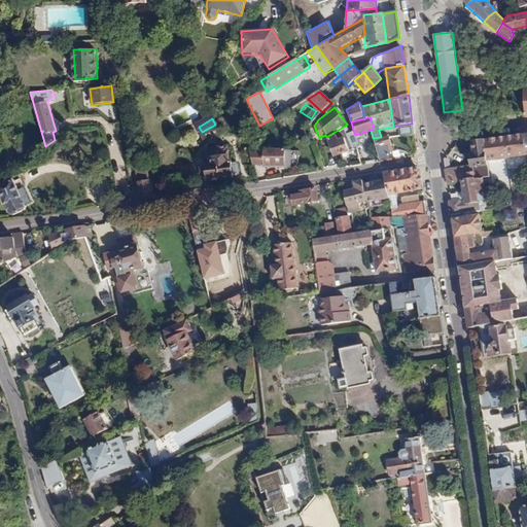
[(414,134),(412,124),(397,126),(398,135),(414,134)]
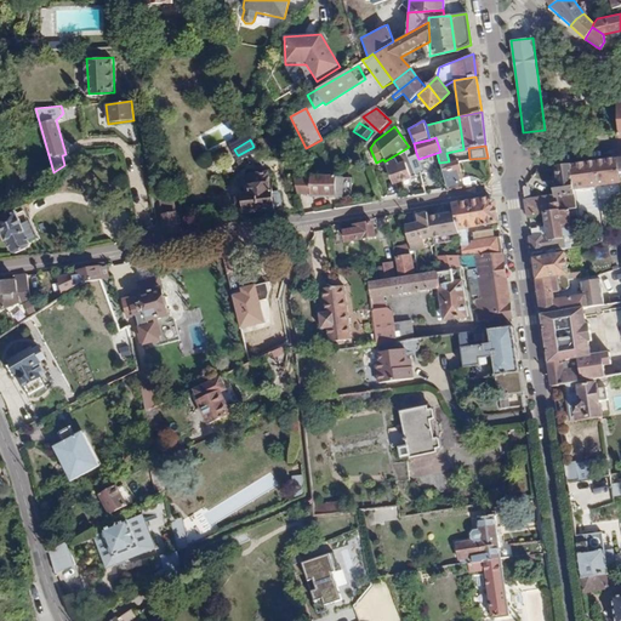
[(408,158),(414,175),(422,170),(419,159),(416,153),(408,158)]
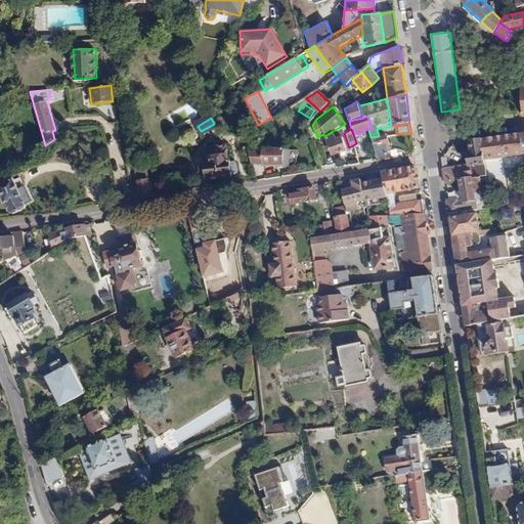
[(523,149),(522,134),(481,139),(483,160),(523,153),(523,149)]
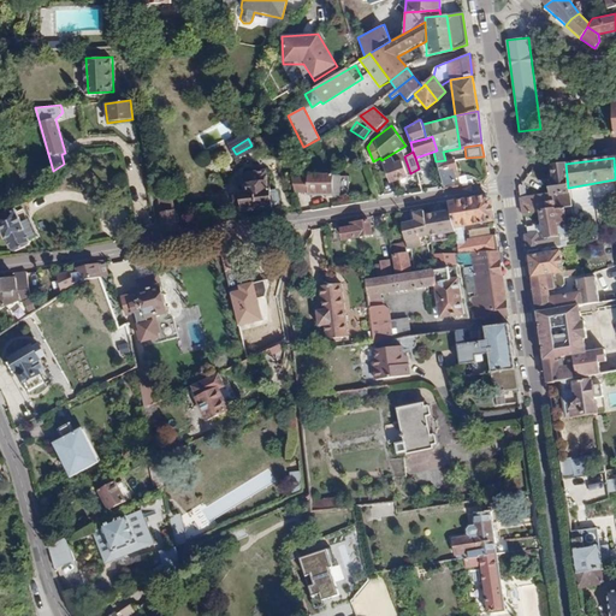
[(402,161),(401,159),(383,167),(389,183),(408,176),(402,161)]
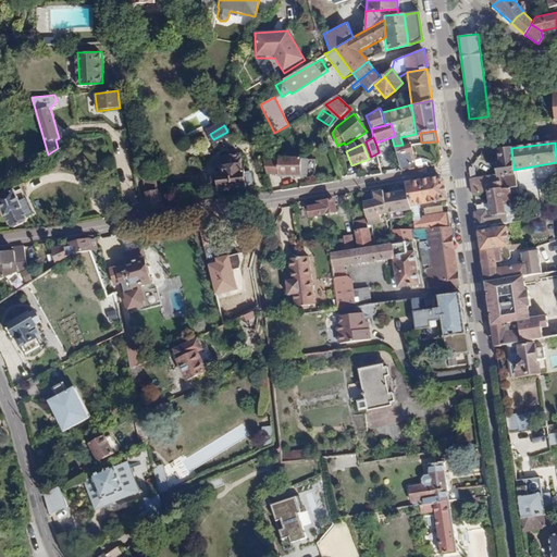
[(403,145),(394,146),(401,170),(415,169),(412,159),(415,158),(411,144),(403,145)]
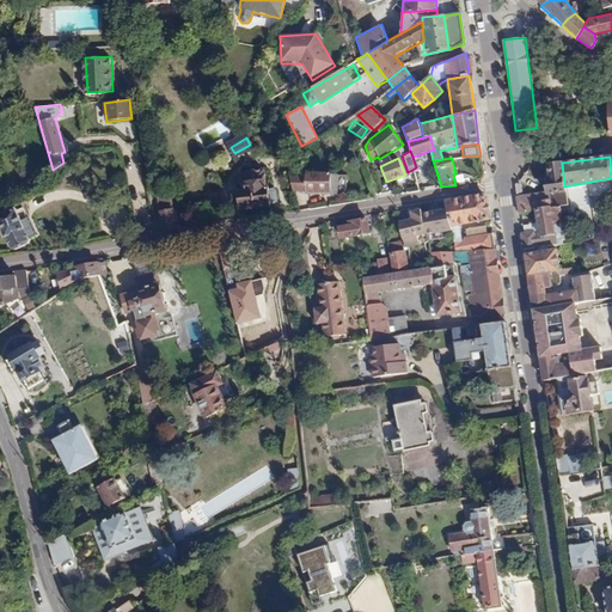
[(543,185),(544,193),(564,191),(564,187),(562,163),(546,164),(548,177),(542,178),(543,185)]
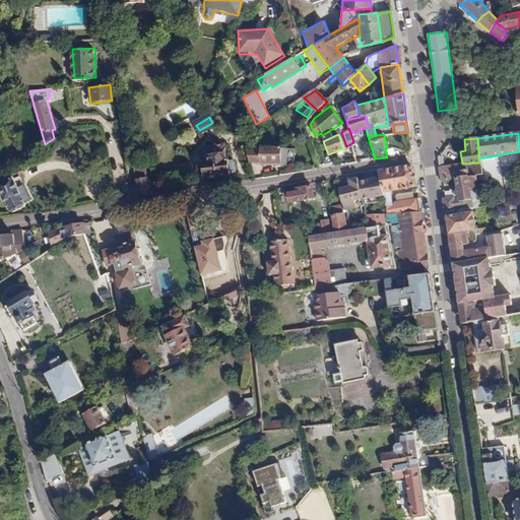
[(228,158),(225,158),(223,144),(208,146),(210,161),(200,163),(202,178),(230,175),(228,158)]
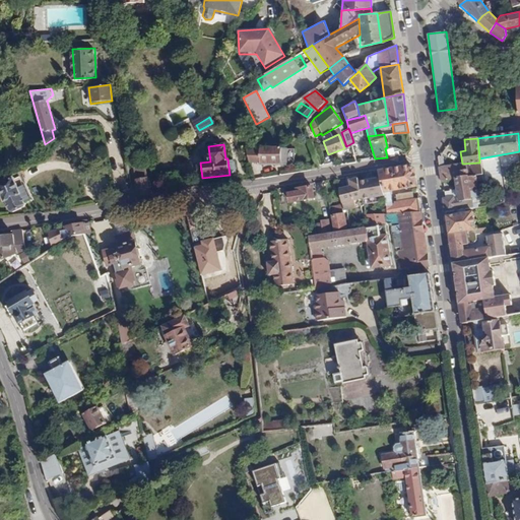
[(258,146),(258,147),(259,161),(258,165),(280,165),(280,146),(258,146)]
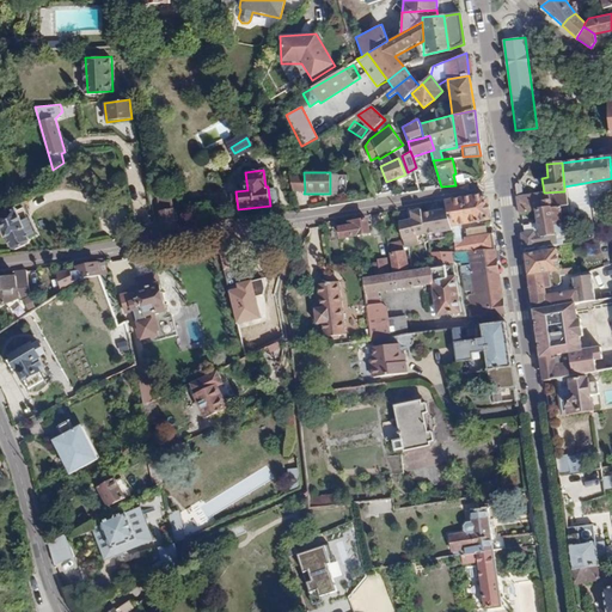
[(291,190),(305,190),(304,173),(291,175),(291,190)]
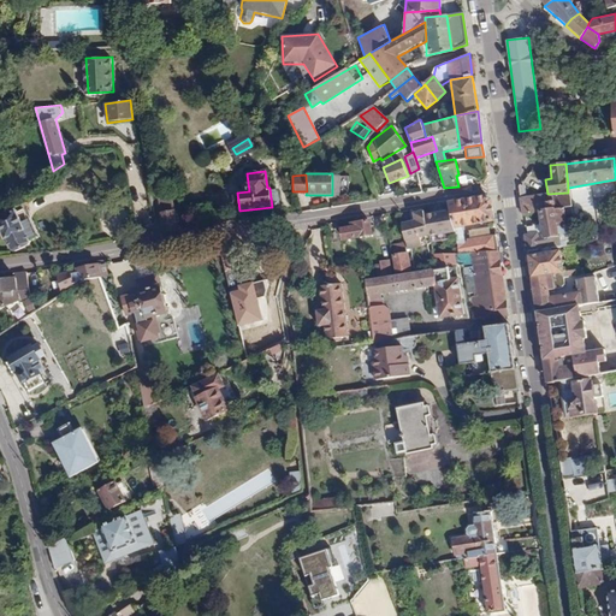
[(467,176),(460,178),(461,187),(473,184),(473,181),(468,182),(467,176)]
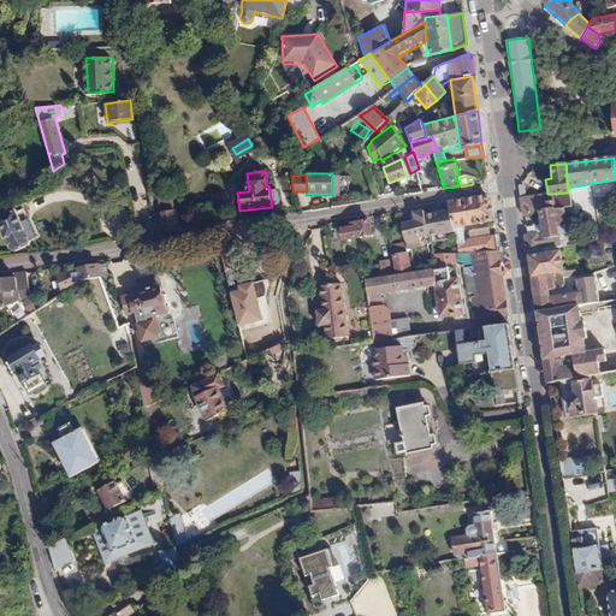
[(615,196),(615,187),(598,188),(598,197),(615,196)]
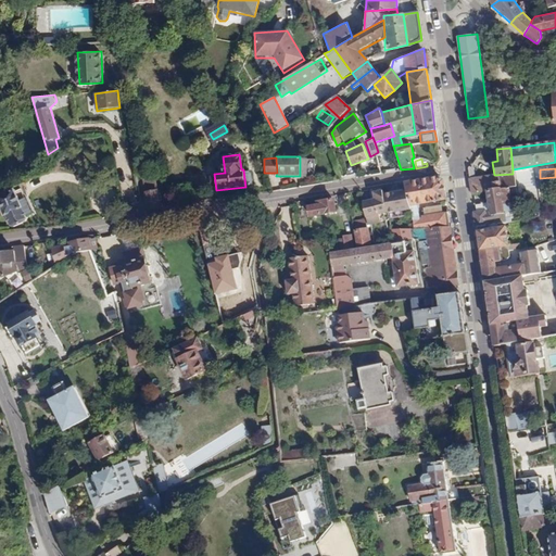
[(515,187),(513,174),(494,175),(469,178),(471,193),(484,191),(515,187)]
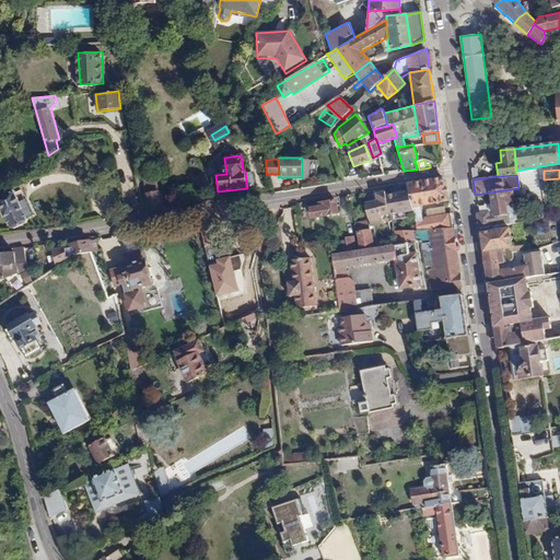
[(408,190),(411,207),(448,202),(445,177),(407,183),(408,190)]
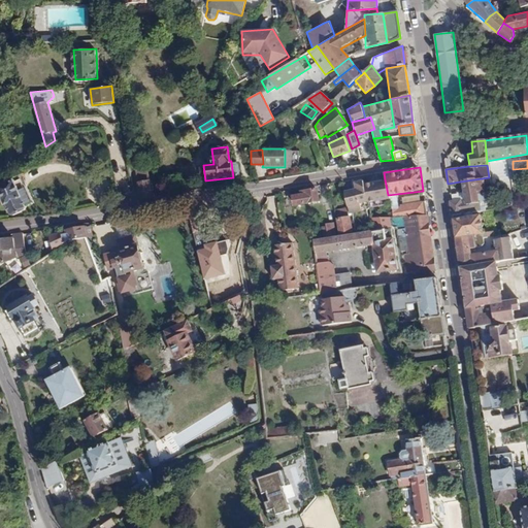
[(490,189),(489,177),(460,182),(463,197),(464,204),(479,202),(476,190),(490,189)]
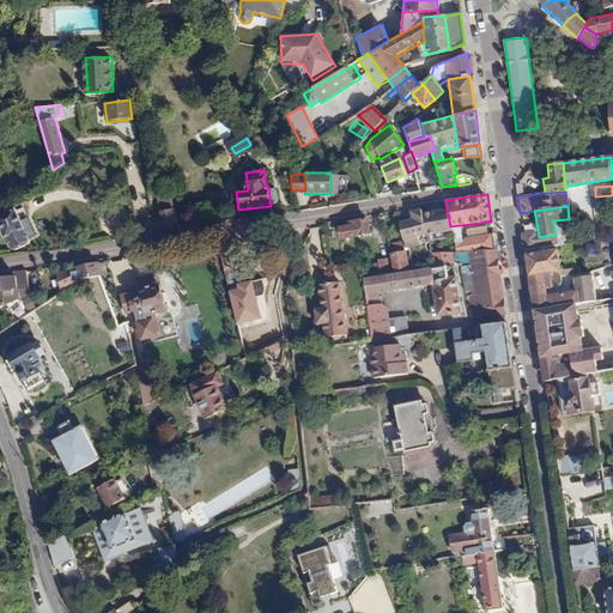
[(171,208),(159,211),(162,228),(175,225),(174,222),(177,220),(176,212),(173,213),(171,208)]
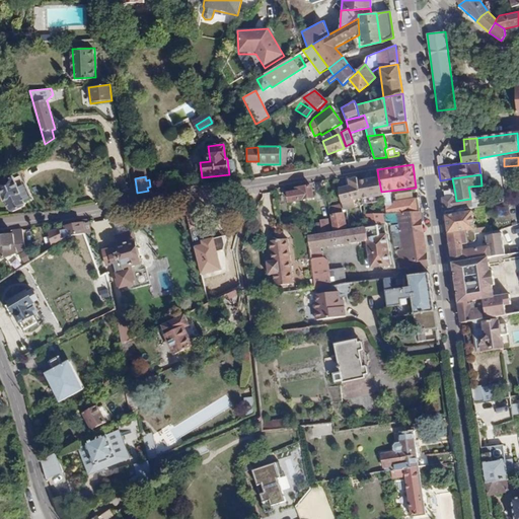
[(378,176),(357,179),(361,203),(383,200),(381,192),(378,176)]
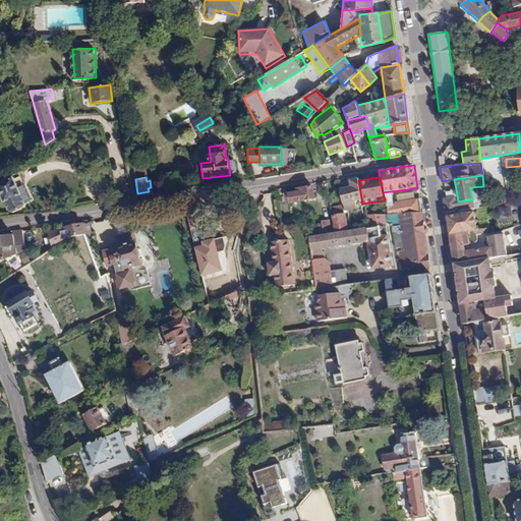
[(25,206),(14,178),(0,184),(0,197),(4,207),(7,205),(10,213),(25,206)]
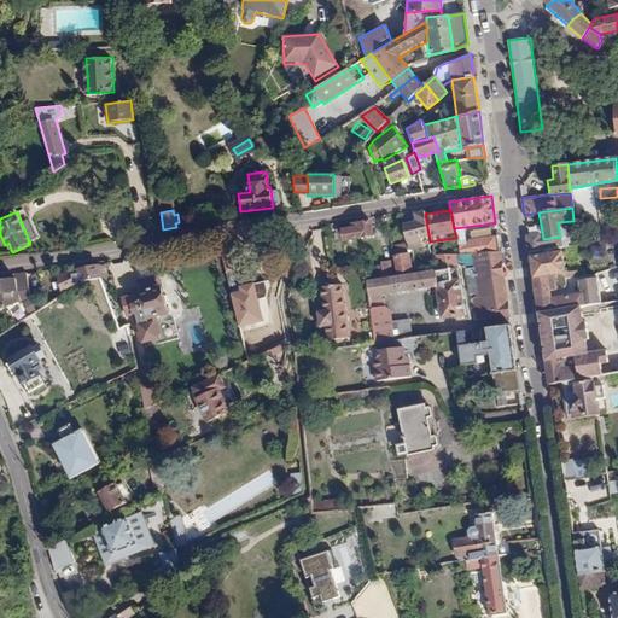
[(425,214),(425,211),(414,213),(415,221),(403,223),(408,250),(431,246),(430,242),(425,214)]
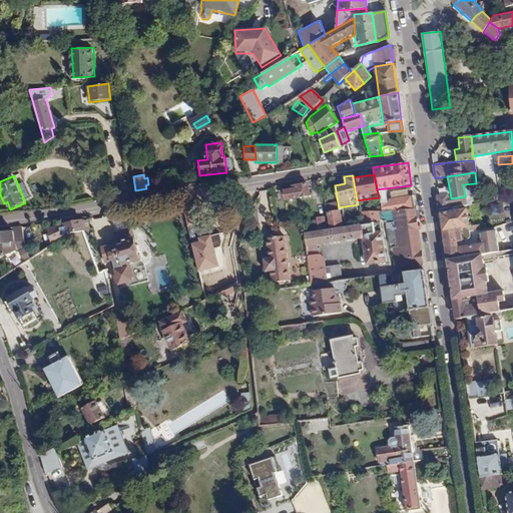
[(283,189),(285,200),(310,196),(308,181),(292,184),(292,188),(283,189)]
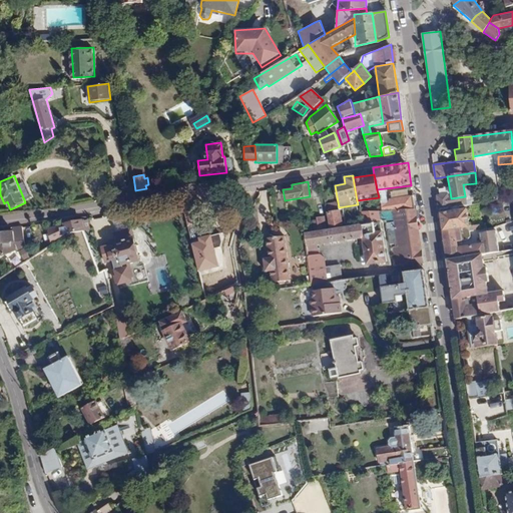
[(467,203),(465,196),(451,198),(450,191),(437,193),(440,207),(461,204),(467,203)]
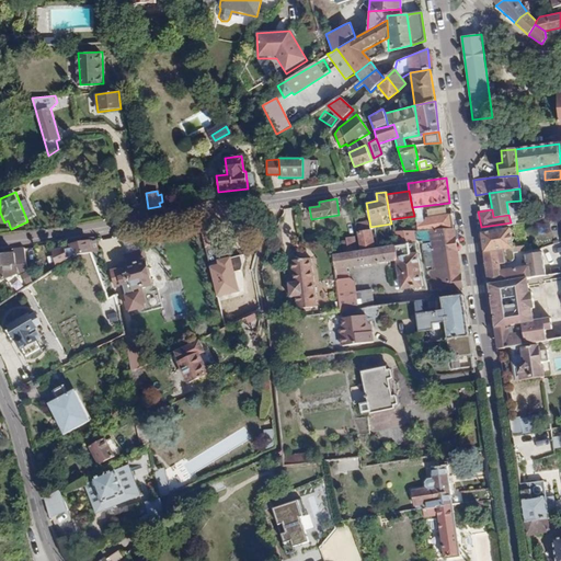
[(551,210),(528,214),(530,222),(552,218),(551,210)]
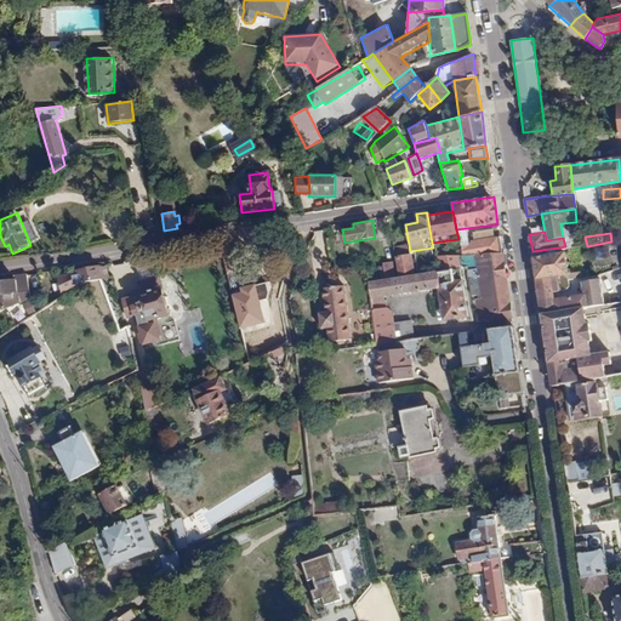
[(502,251),(500,237),(461,240),(463,255),(473,254),(502,251)]
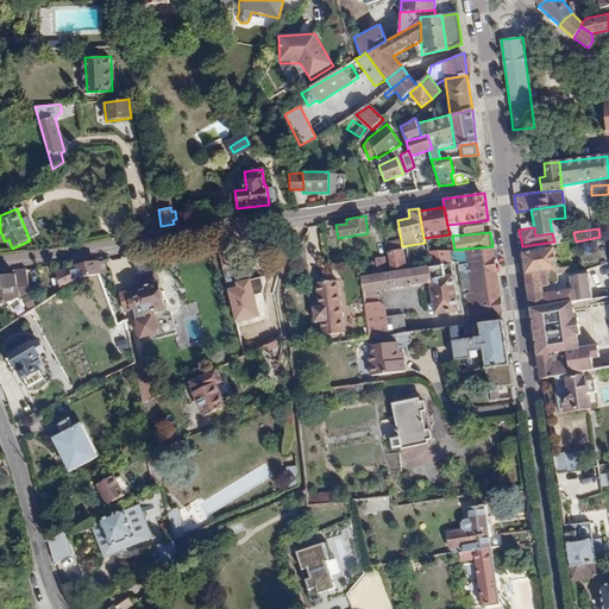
[(236,282),(248,280),(240,243),(228,244),(236,282)]
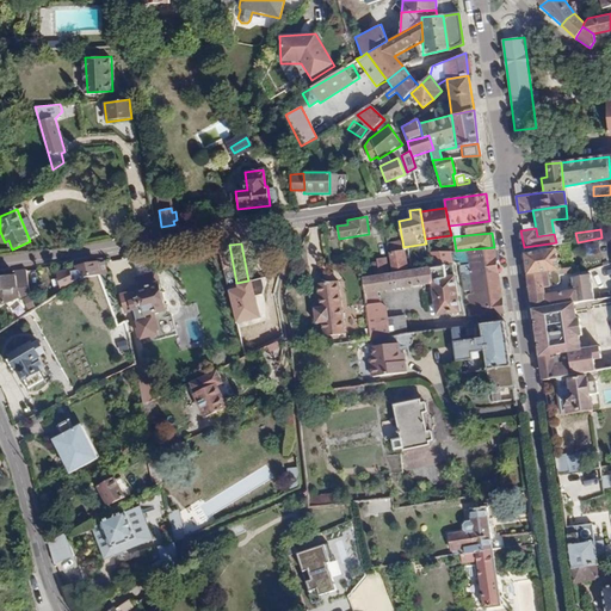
[(467,288),(475,287),(475,290),(468,291),(471,319),(503,314),(494,247),(466,250),(467,254),(469,254),(470,261),(464,263),(467,288)]
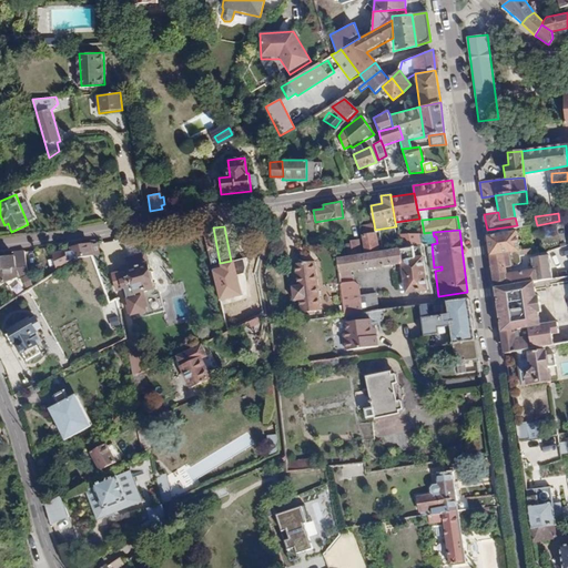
[(526,230),(487,234),(489,255),(509,252),(530,251),(526,230)]
